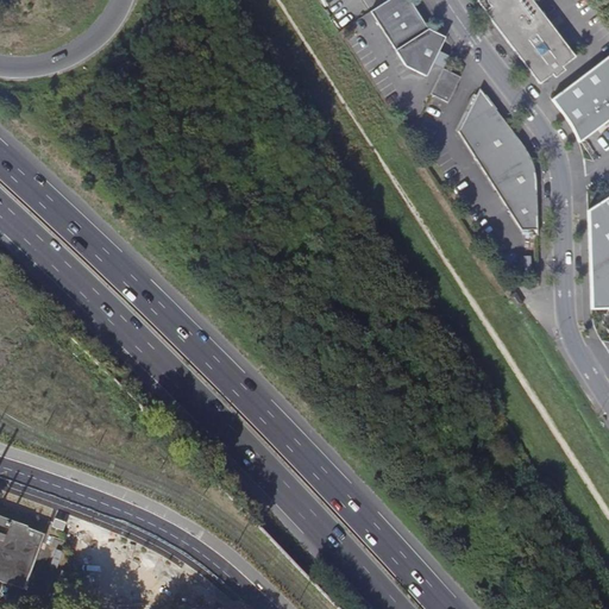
[(446,37),(429,30),(410,0),(388,0),(375,10),(374,8),(370,11),(406,66),(426,75),(433,62),(439,50),(444,42),(446,37)]
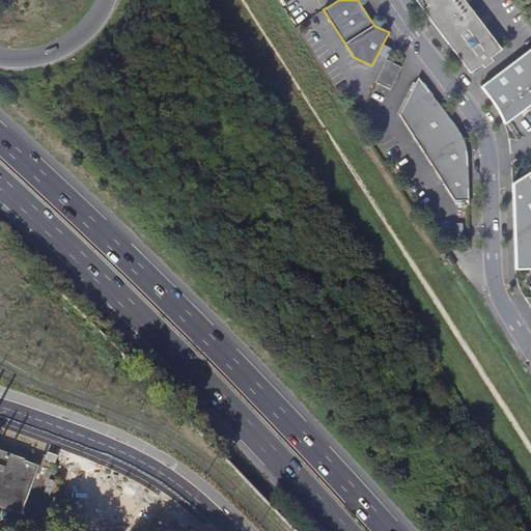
[(416,0),(423,9),(422,9),(454,51),(466,66),(467,66),(469,65),(472,64),(474,64),(477,62),(479,61),(481,60),(483,58),(485,57),(487,55),(490,53),(491,51),(493,49),(494,46),(496,44),(482,26),(478,22),(462,0),(416,0)]
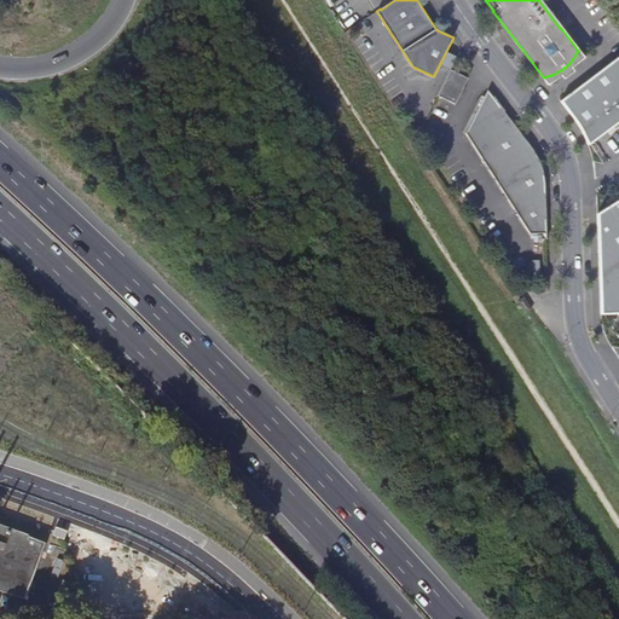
[(544,77),(543,77),(550,85),(562,75),(566,79),(577,71),(573,68),(585,58),(541,0),(538,0),(557,25),(562,30),(578,51),(576,53),(574,57),(572,59),(571,62),(568,64),(566,67),(563,68),(561,70),(559,71),(556,73),(553,75),(550,75),(547,76),(544,77)]
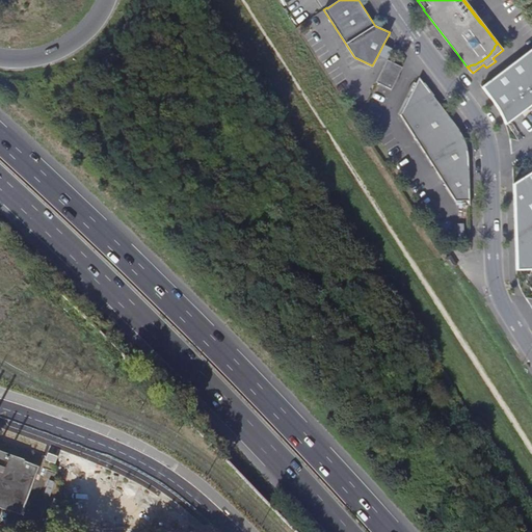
[(392,48),(383,44),(378,54),(387,58),(392,48)]
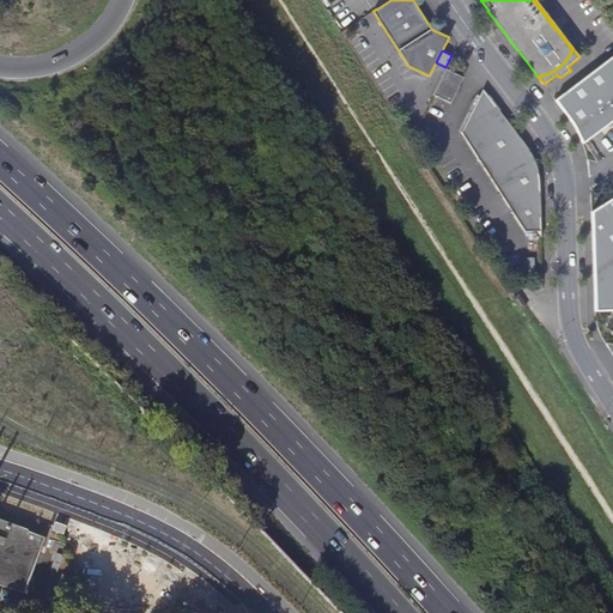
[(612,56),(557,101),(570,117),(577,129),(583,144),(612,121),(612,56)]
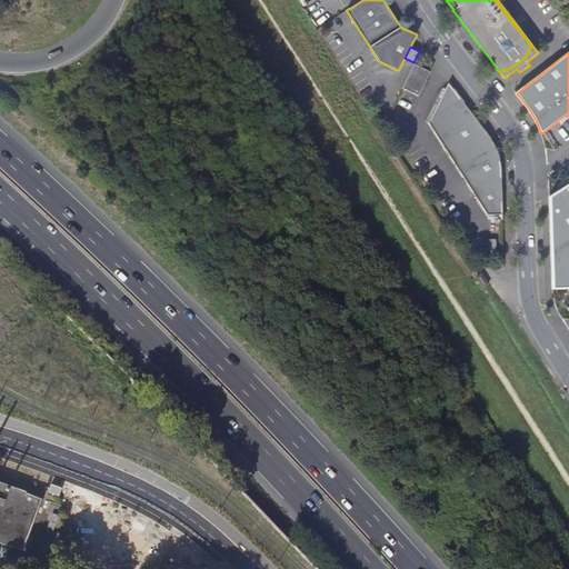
[(425,69),(415,65),(402,88),(419,96),(427,79),(421,76),(425,69)]
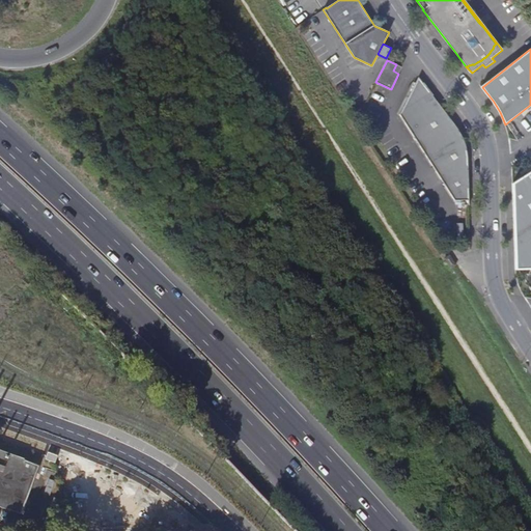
[(455,201),(470,200),(468,161),(467,148),(465,141),(463,135),(458,129),(453,121),(438,102),(436,103),(427,91),(415,85),(400,114),(455,201)]
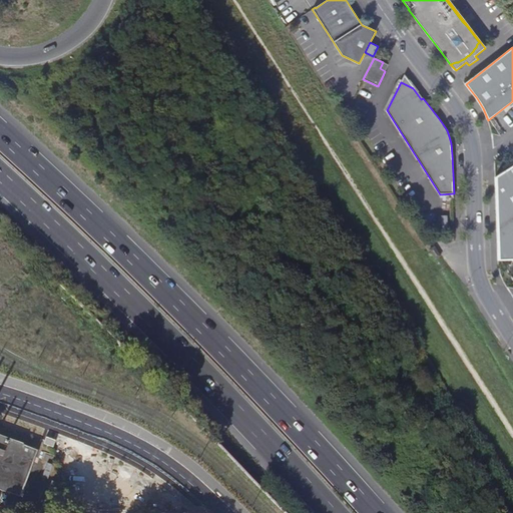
[(498,261),(512,261),(512,164),(495,176),(498,261)]
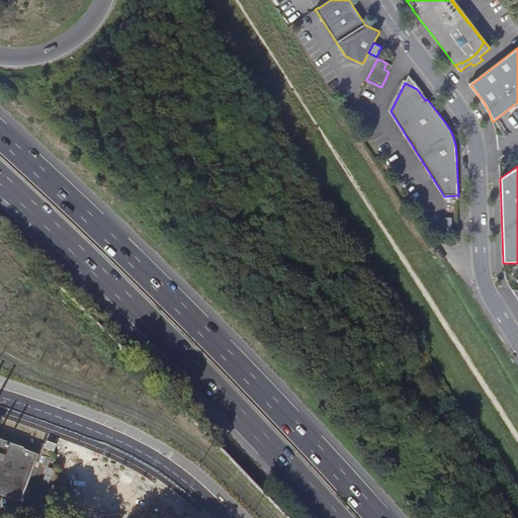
[(441,251),(437,254),(442,263),(447,260),(441,251)]
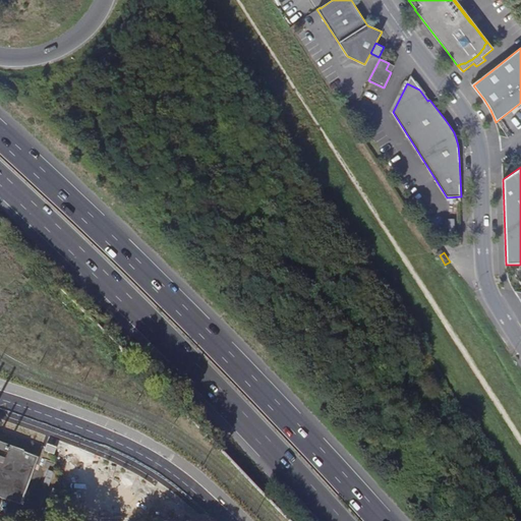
[(0,442),(0,496),(19,504),(38,457),(0,442)]
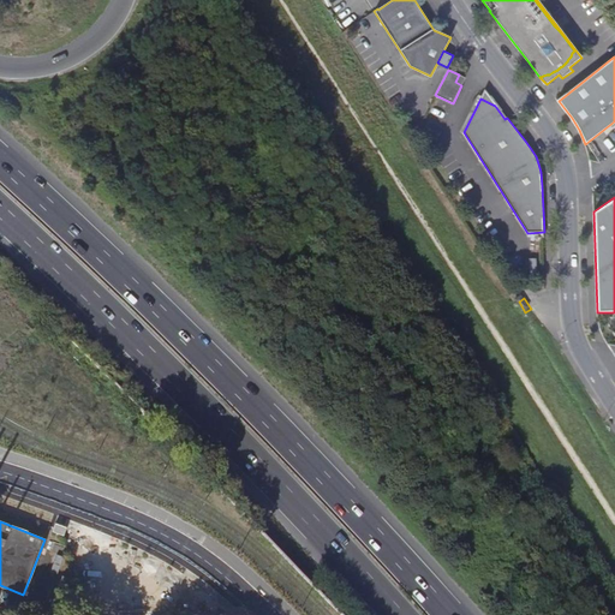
[(67,527),(55,524),(53,532),(64,536),(67,527)]
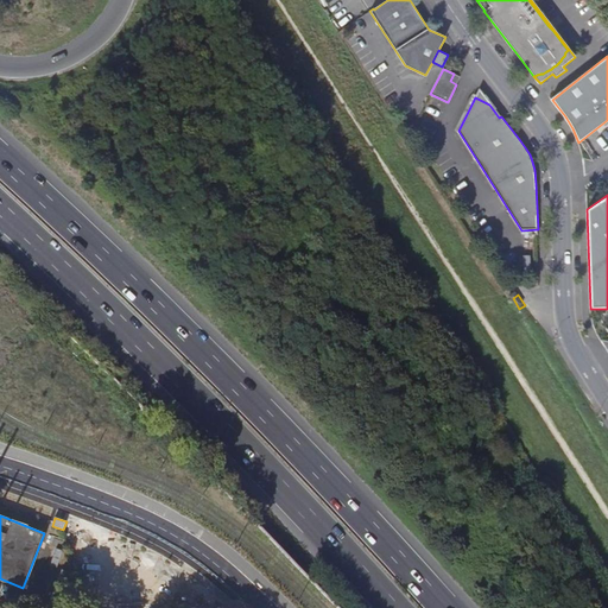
[(70,572),(62,569),(55,589),(63,591),(70,572)]
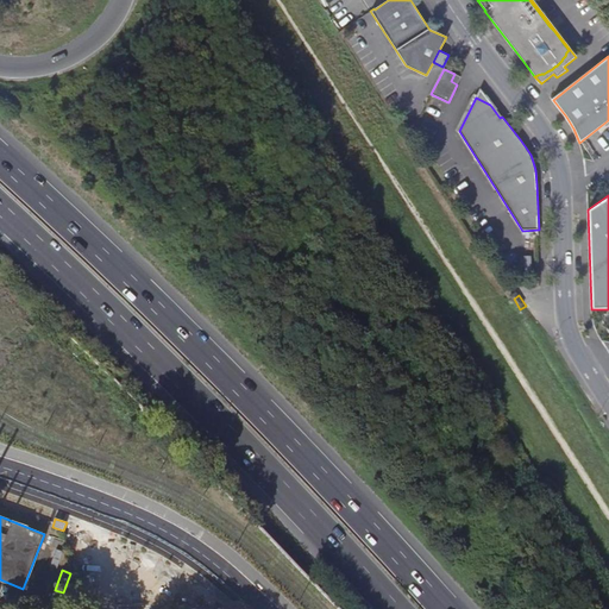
[(60,606),(63,592),(55,590),(49,608),(60,606)]
